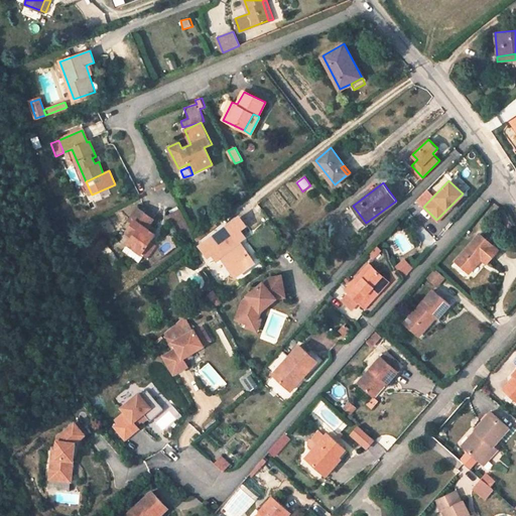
[(87,197),(89,203),(102,199),(100,192),(87,197)]
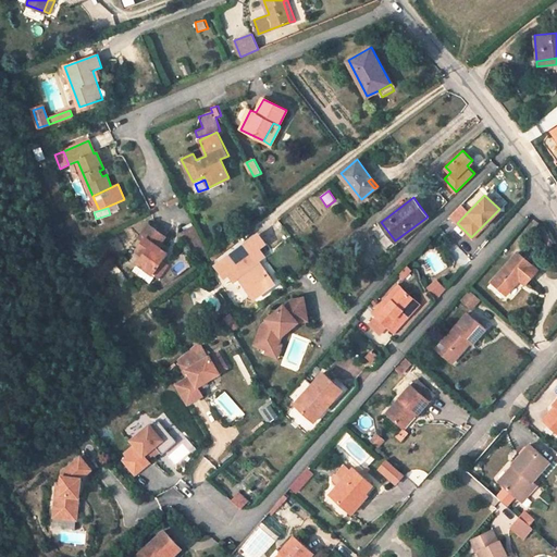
[(381,222),(372,229),(387,247),(395,240),(381,222)]
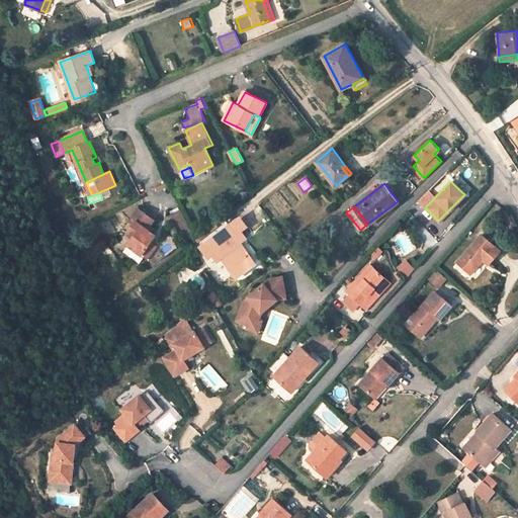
[(130,221),(133,225),(128,231),(135,236),(127,245),(142,255),(142,254),(151,242),(156,235),(154,234),(148,229),(150,226),(154,220),(138,208),(130,221)]
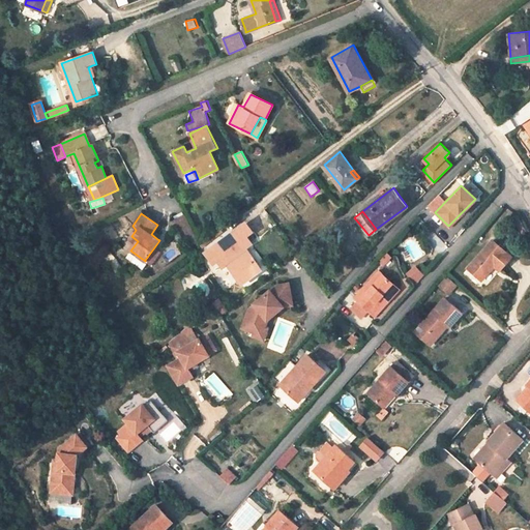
[(187,246),(198,241),(186,214),(176,218),(187,246)]
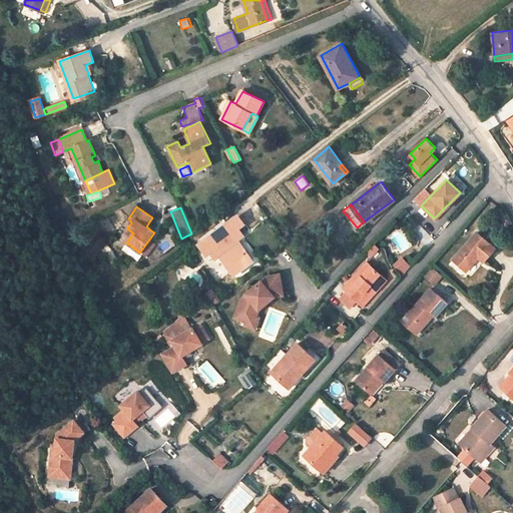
[(237,216),(226,224),(199,244),(205,252),(209,250),(214,246),(220,254),(234,274),(252,261),(237,239),(231,232),(237,227),(243,223),(237,216)]
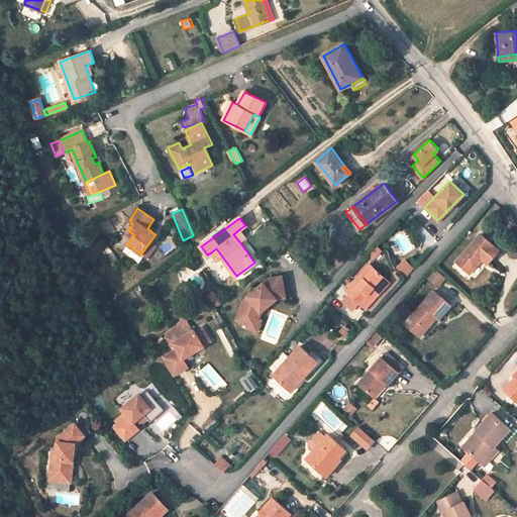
[(233,234),(239,241),(244,237),(239,229),(233,234)]
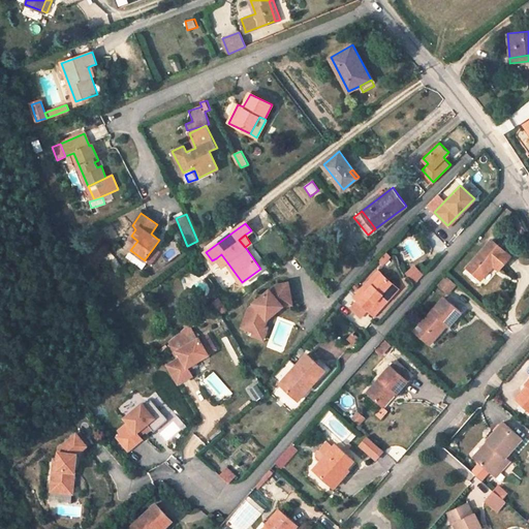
[(510,255),(492,240),(468,267),(481,278),(493,265),(499,269),(510,255)]
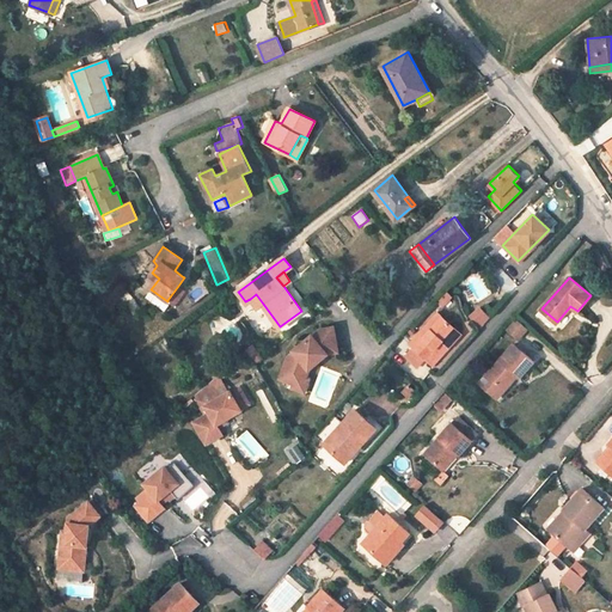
[(185,291),(178,286),(167,300),(176,305),(185,291)]
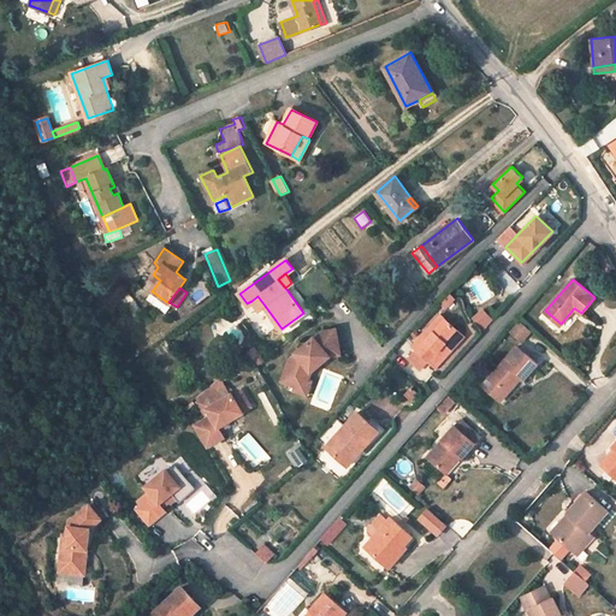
[(455,297),(450,292),(440,303),(446,308),(455,297)]
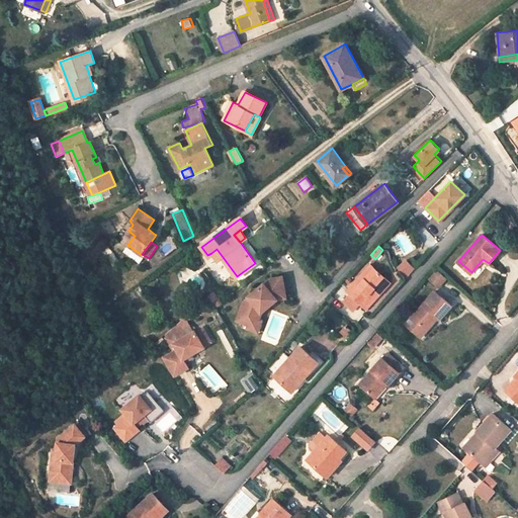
[(217,249),(211,253),(218,261),(223,257),(217,249)]
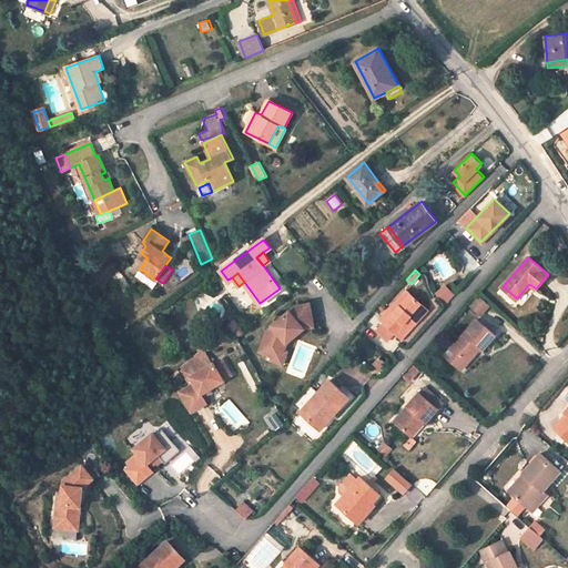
[(449,288),(446,285),(437,294),(439,296),(449,288)]
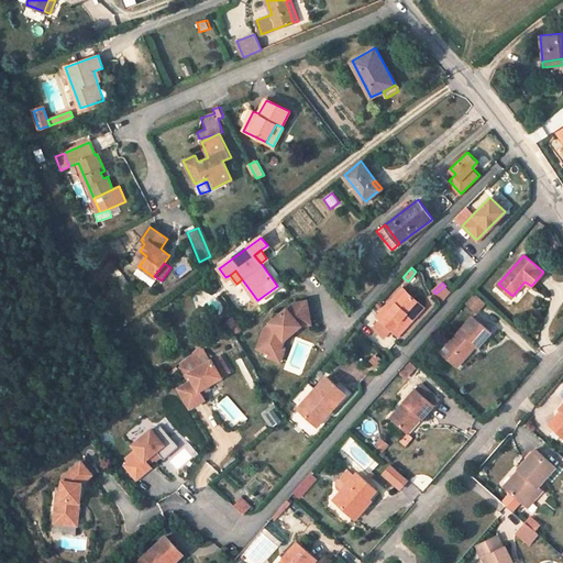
[(451,291),(445,286),(435,294),(442,301),(451,291)]
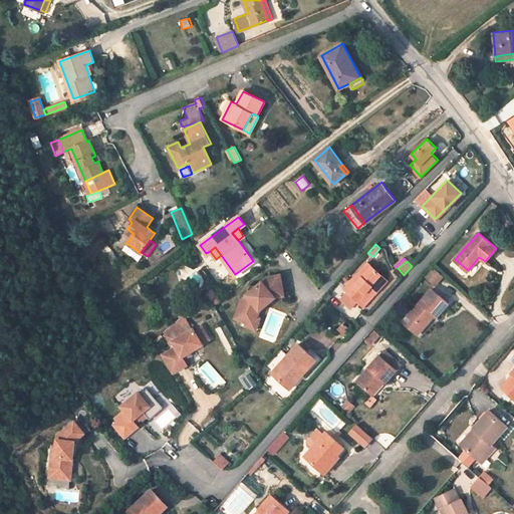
[(370,265),(367,262),(357,274),(360,276),(370,265)]
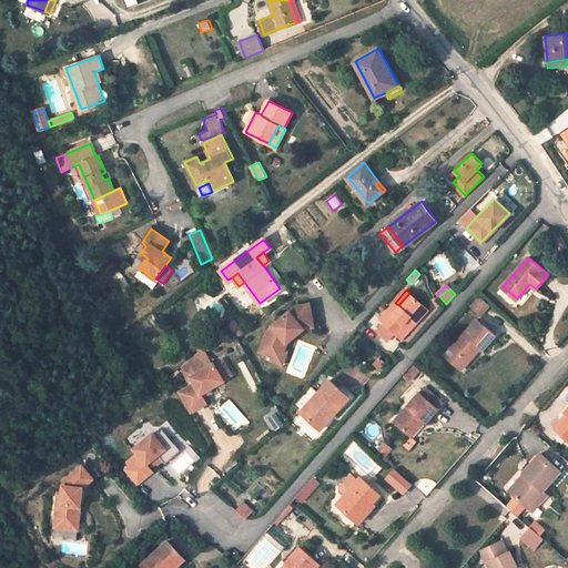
[(398,305),(395,303),(381,320),(384,323),(376,331),(387,342),(394,333),(398,336),(405,328),(402,325),(411,316),(418,323),(428,310),(409,293),(398,305)]
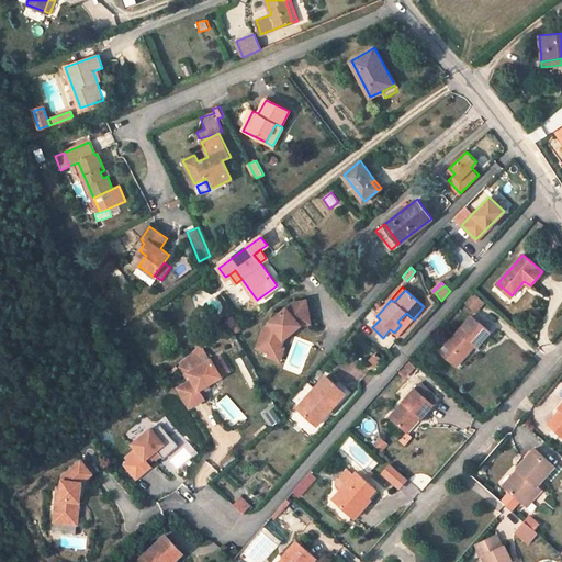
[(474,292),(467,301),(476,310),(484,302),(474,292)]
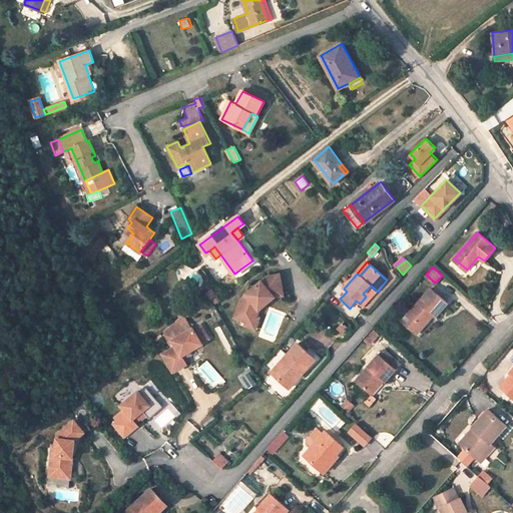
[(273,294),(283,293),(280,274),(268,277),(263,281),(251,290),(253,292),(248,297),(246,295),(242,299),(234,318),(246,322),(249,324),(255,309),(257,307),(259,310),(268,303),(266,300),(273,294)]
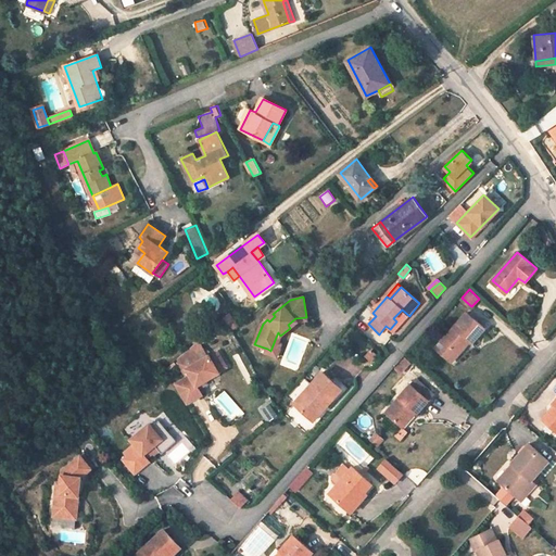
[(462,298),(459,300),(470,308),(471,306),(462,298)]
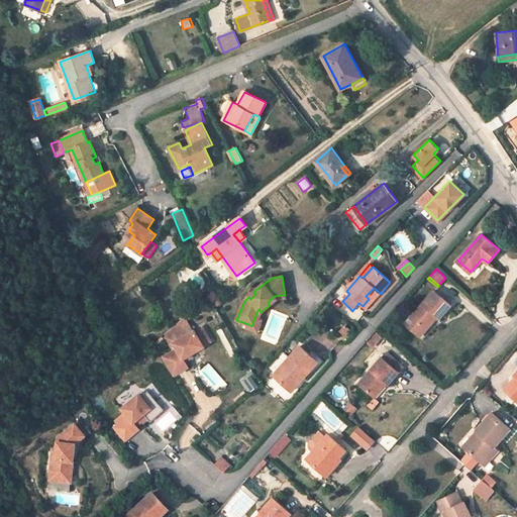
[(381,294),(374,288),(366,296),(369,299),(373,302),(381,294)]
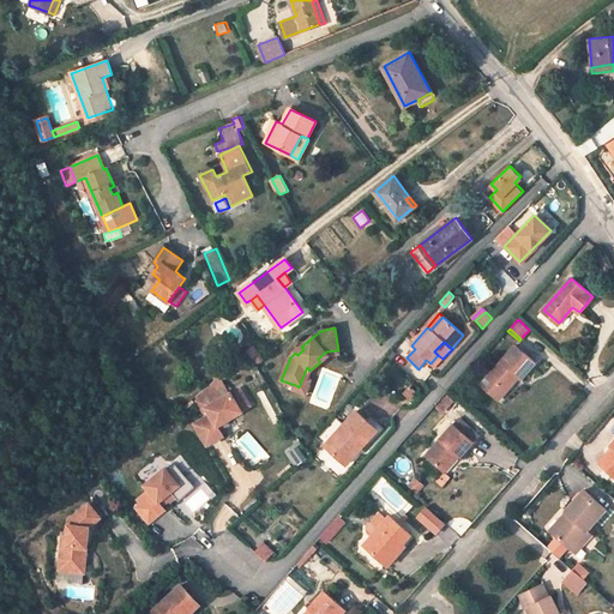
[(535,362),(516,344),(481,384),(497,397),(505,387),(517,374),(519,378),(522,379),(535,362)]
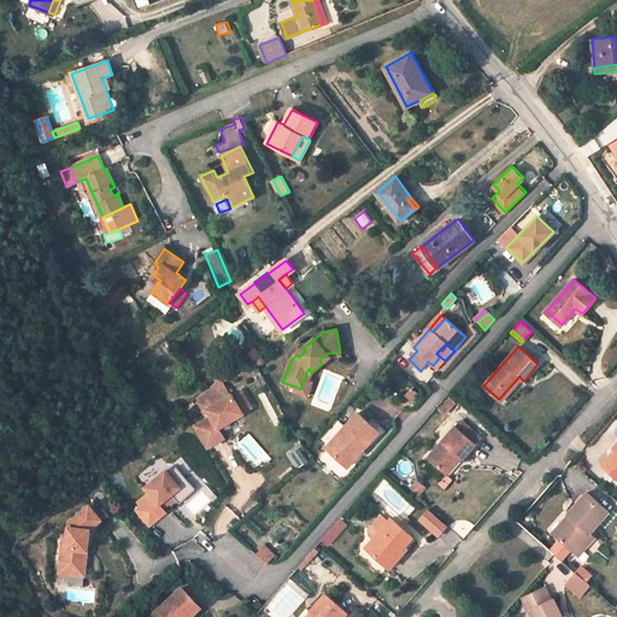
[(319,360),(322,364),(330,357),(341,354),(340,352),(328,353),(319,360)]
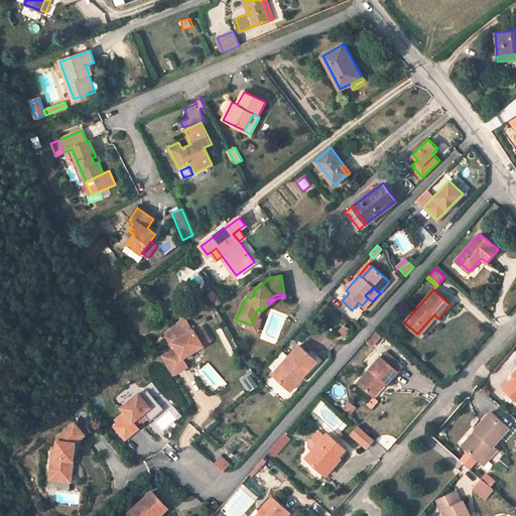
[(372,301),(368,298),(362,305),(365,308),(372,301)]
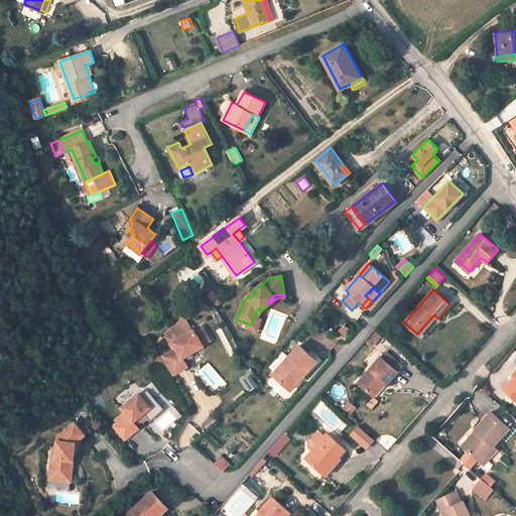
[(257,310),(251,326),(248,324),(247,328),(257,332),(258,328),(261,319),(258,318),(260,311),(258,308),(257,310)]
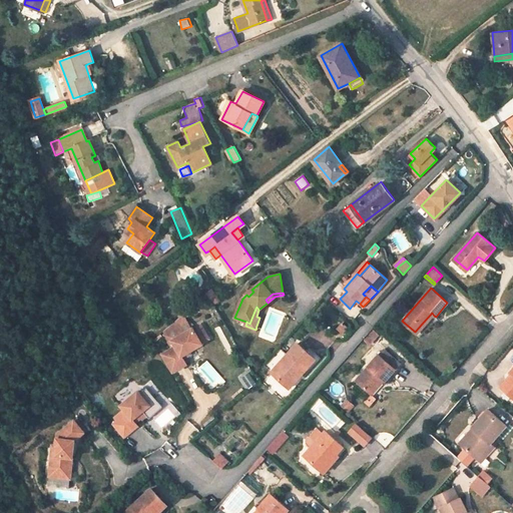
[(434,316),(432,313),(422,324),(425,327),(434,316)]
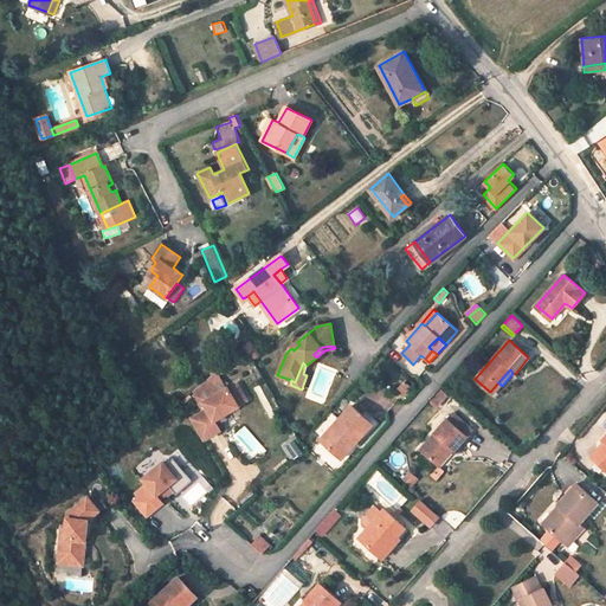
[(202,410),(206,407),(202,401),(226,387),(217,371),(192,392),(202,410)]
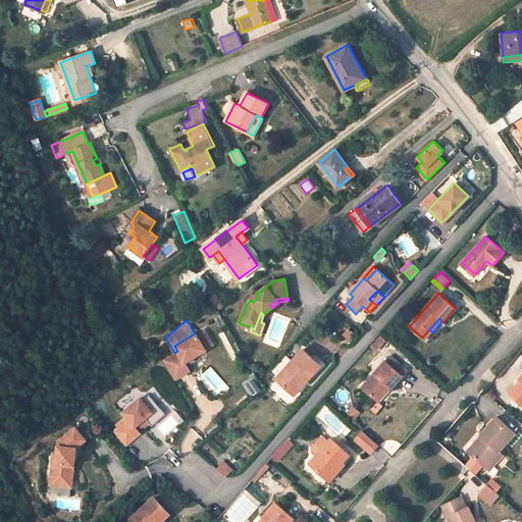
[(178,352),(164,360),(175,378),(190,370),(186,365),(185,362),(192,358),(205,350),(205,349),(212,344),(204,329),(197,334),(196,333),(195,333),(174,346),(177,351),(178,352)]
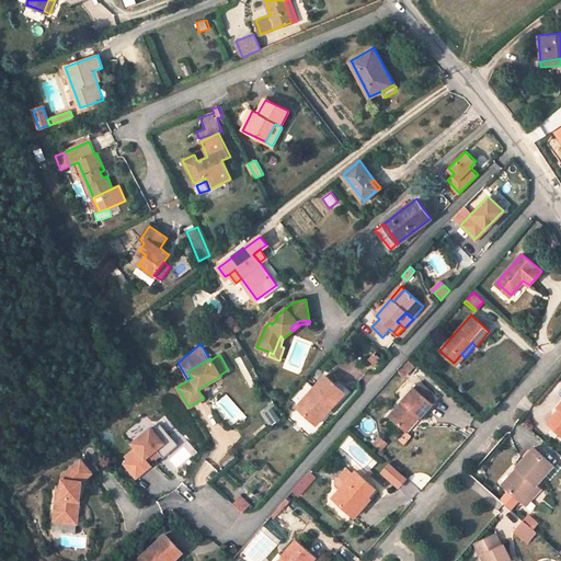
[(379,359),(374,355),(368,359),(374,365),(379,359)]
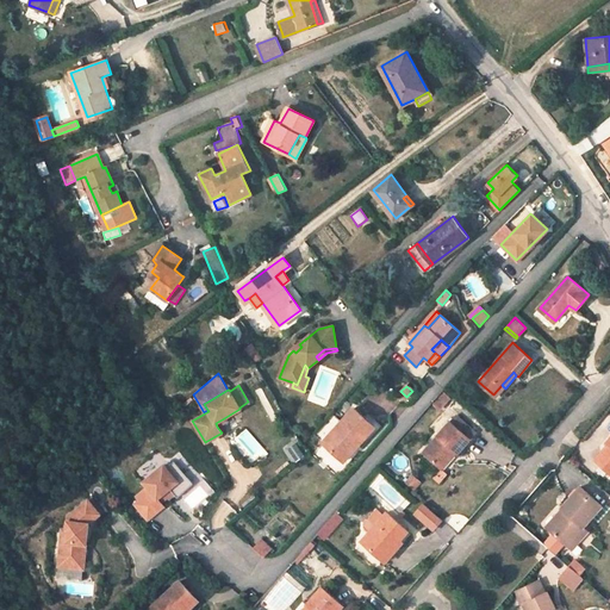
[(449,398),(444,393),(434,404),(440,409),(449,398)]
